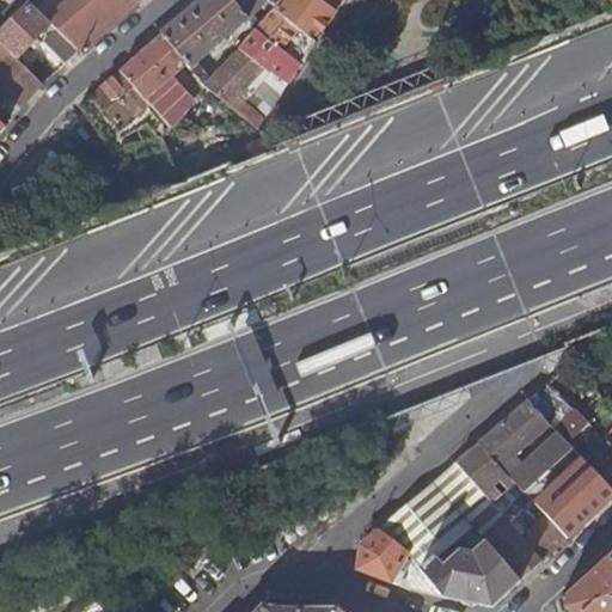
[(80,54),(139,2),(136,0),(68,0),(47,22),(50,25),(56,30),(80,54)]
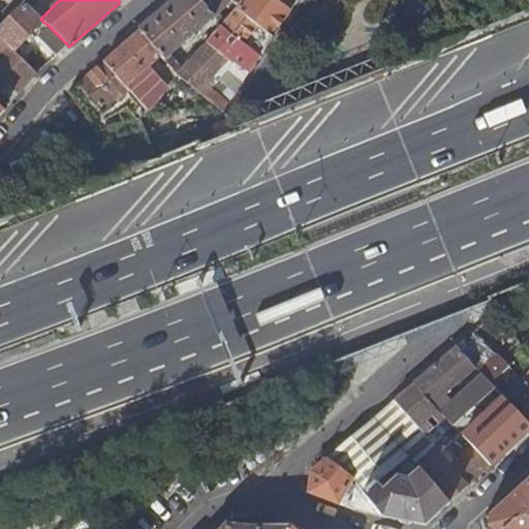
[(213,18),(197,0),(177,0),(141,32),(164,61),(173,69),(178,75),(183,69),(170,55),(213,18)]
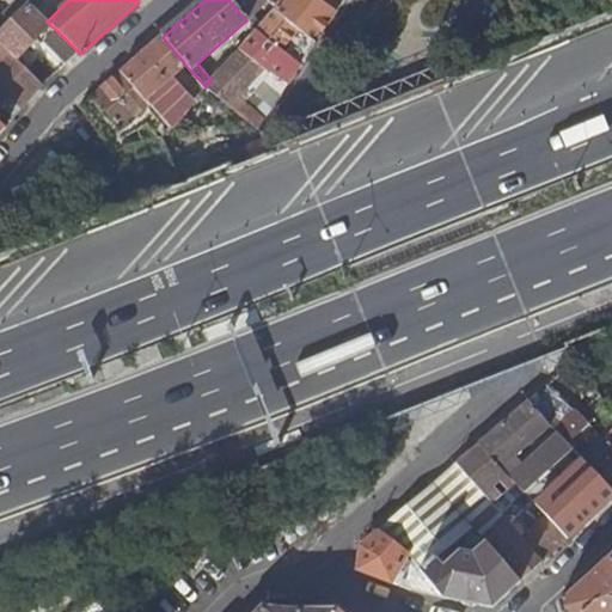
[(268,1),(267,0),(228,0),(246,20),(268,1)]
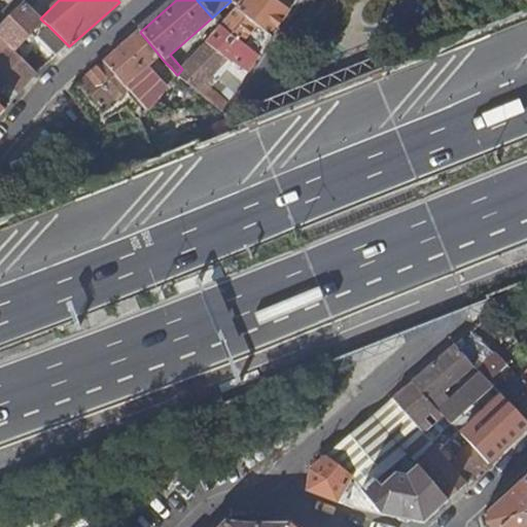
[(43,22),(40,19),(26,4),(0,30),(0,38),(14,51),(43,22)]
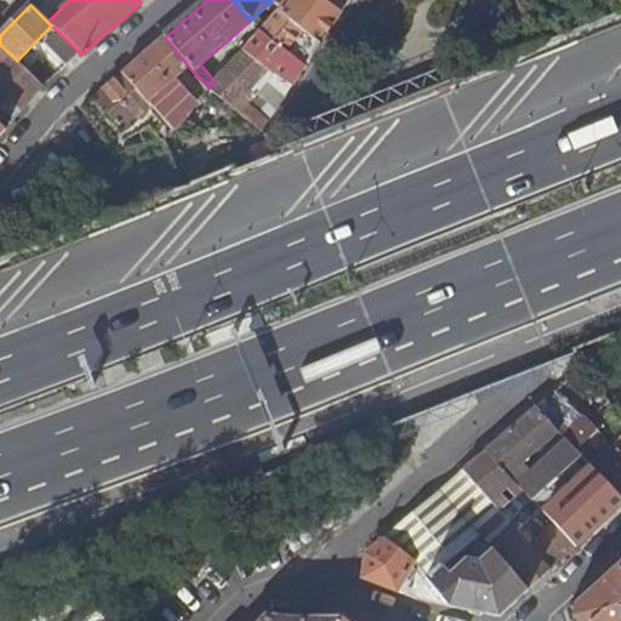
[(315,51),(322,41),(278,9),(263,26),(258,32),(284,50),(296,35),(315,51)]
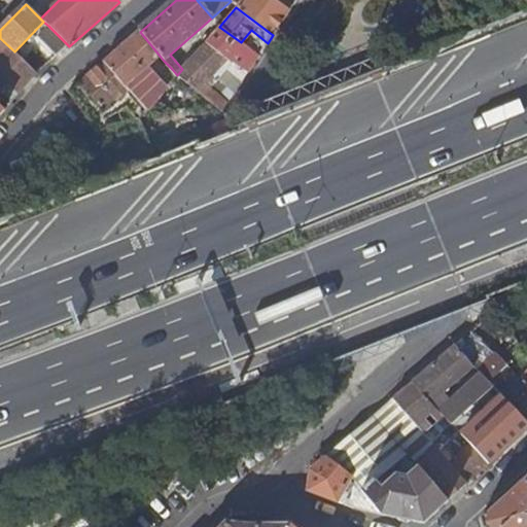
[(220,18),(215,22),(219,27),(223,22),(220,18)]
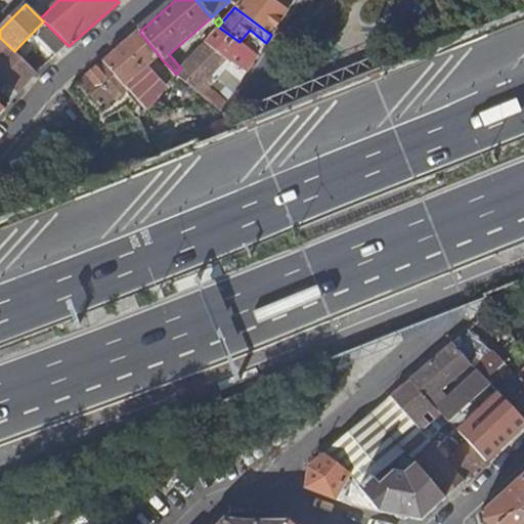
[(57,55),(69,46),(48,26),(38,37),(57,55)]
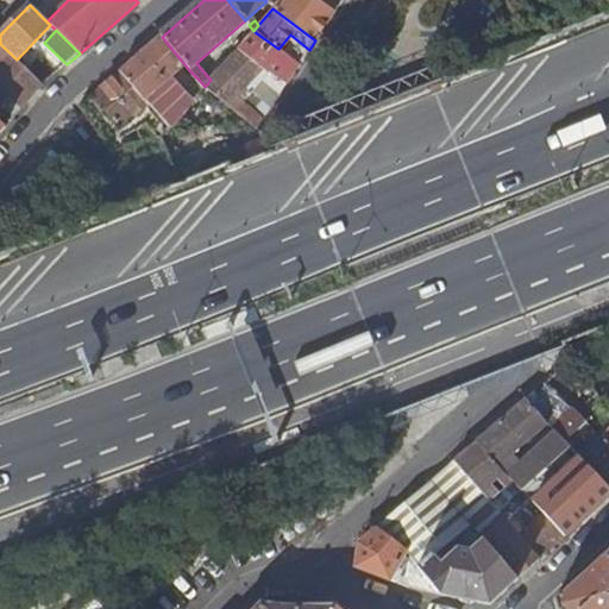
[(278,49),(253,31),(243,43),(238,49),(274,75),(286,85),(294,73),(272,56),(278,49)]
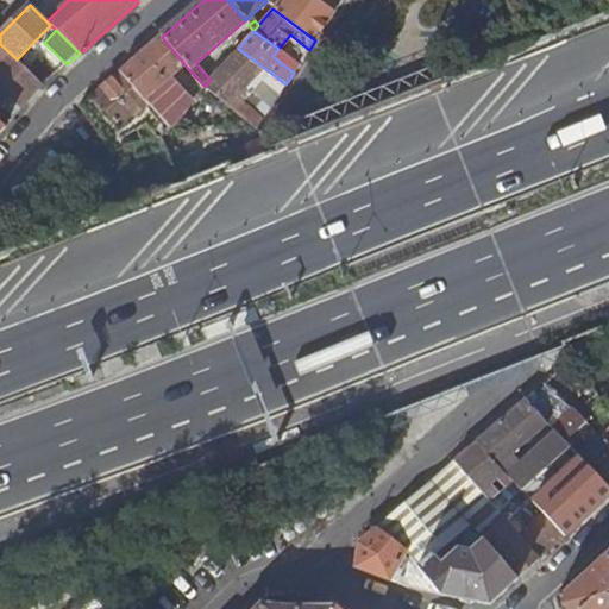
[(162,37),(121,71),(146,100),(181,69),(186,74),(189,70),(162,37)]
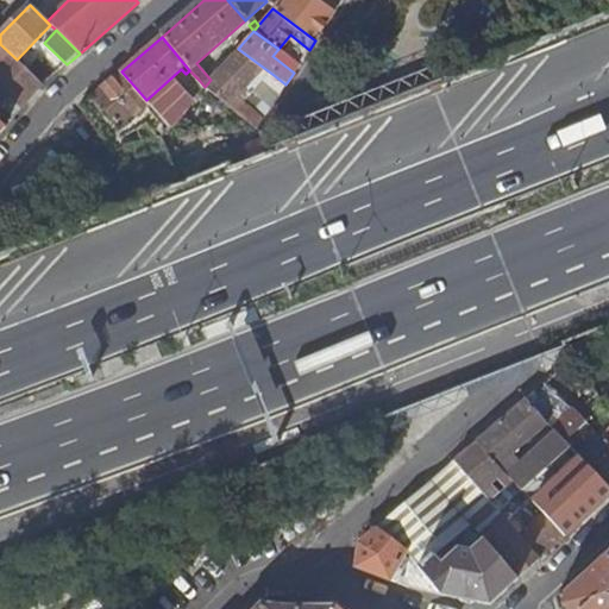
[(231,45),(237,50),(238,49),(243,43),(237,38),(231,45)]
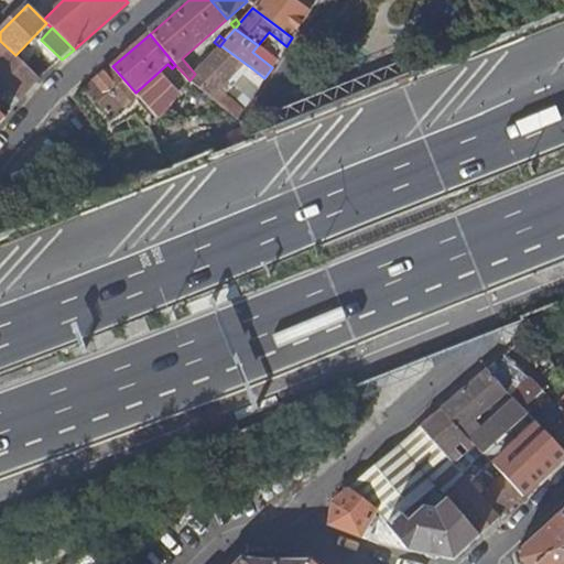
[(0,98),(13,109),(40,78),(15,55),(0,41),(0,79),(2,83),(0,84),(0,98)]
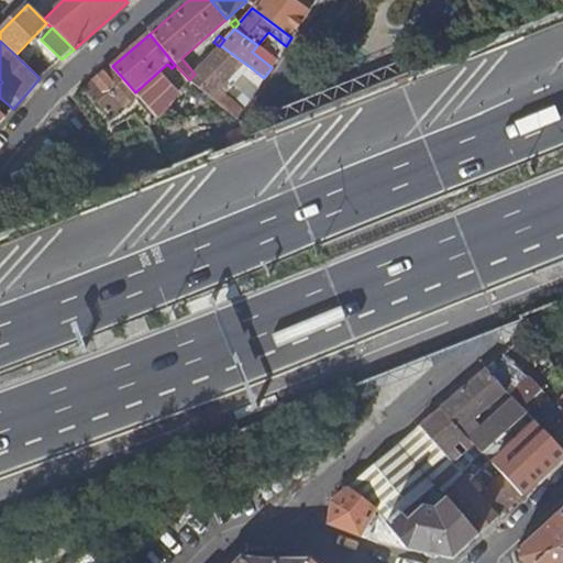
[(219,46),(203,64),(227,80),(233,73),(244,81),(256,89),(264,78),(253,69),(220,45),(219,46)]
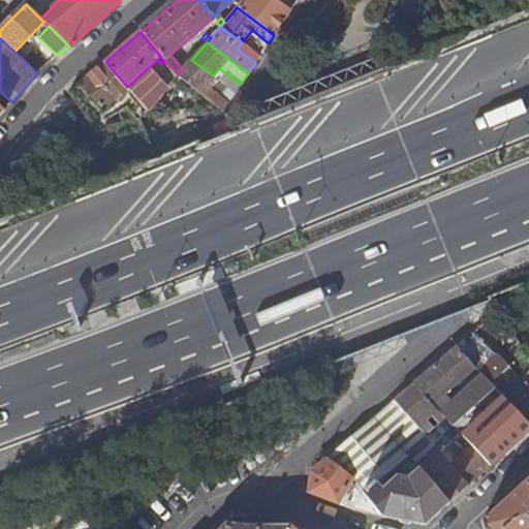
[(183,69),(178,75),(177,76),(209,100),(223,111),(229,102),(205,85),(213,75),(191,60),(183,69)]
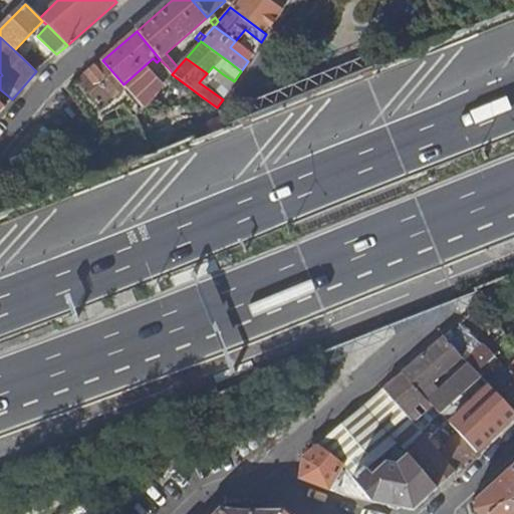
[(123,84),(102,60),(68,89),(96,132),(104,122),(91,107),(96,103),(100,108),(120,91),(124,96),(123,97),(126,101),(123,103),(136,117),(144,108),(144,107),(138,100),(123,84)]
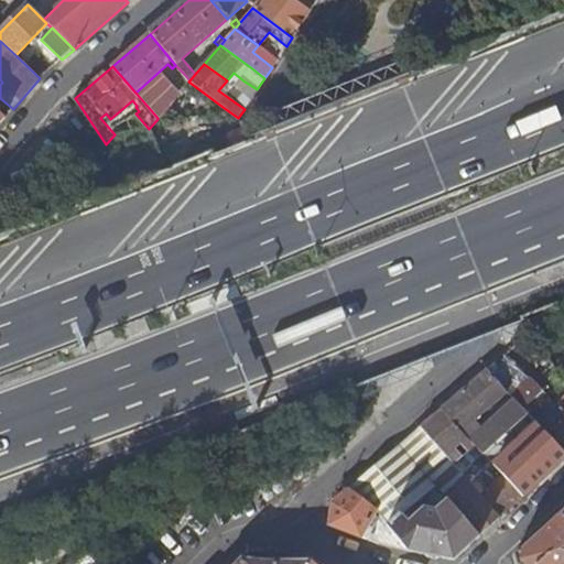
[(184,74),(151,110),(158,118),(188,82),(190,80),(184,74)]
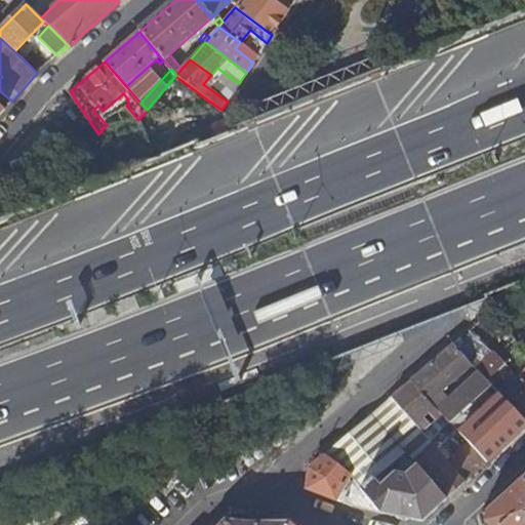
[(492,377),(507,364),(495,353),(493,354),(471,330),(454,345),(469,361),(470,361),(483,375),(487,380),(488,380),(492,377)]
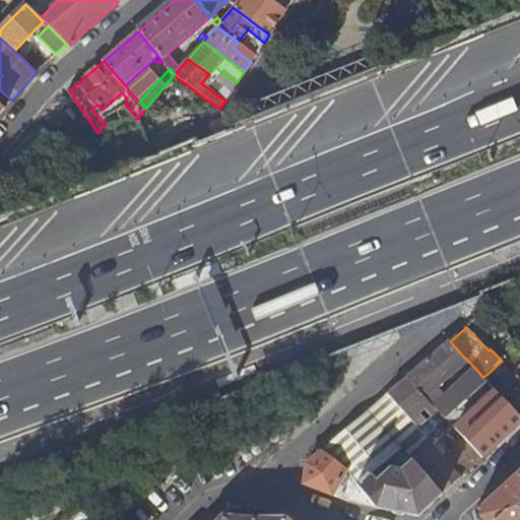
[(446,420),(488,382),(486,381),(483,377),(482,377),(478,372),(465,358),(464,358),(450,341),(412,373),(408,377),(438,411),(446,420)]
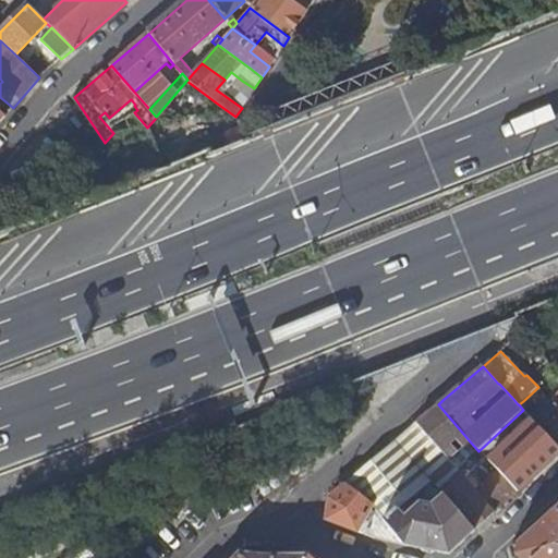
[(548,399),(557,409),(557,397),(556,400),(552,396),(548,399)]
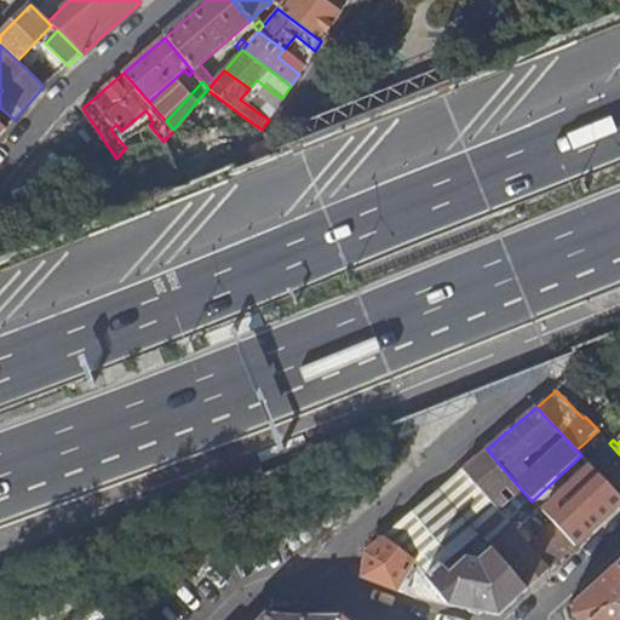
[(619,454),(609,443),(604,448),(609,453),(592,468),(619,498),(619,454)]
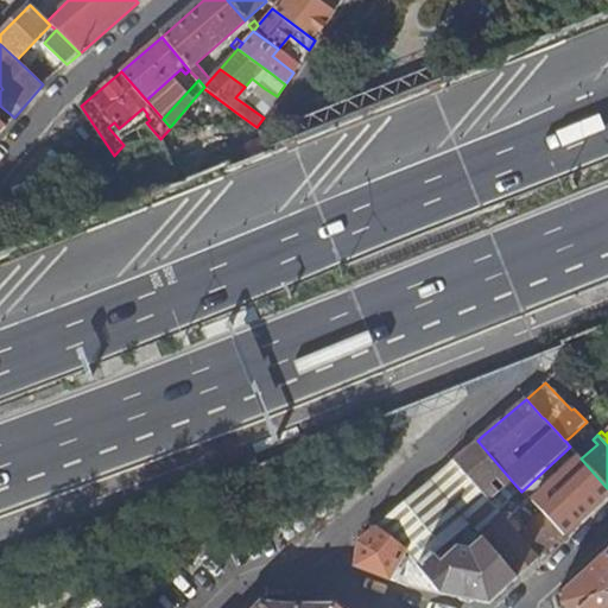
[(512,481),(477,441),(454,461),(489,501),(499,493),(491,483),(498,477),(506,486),(512,481)]
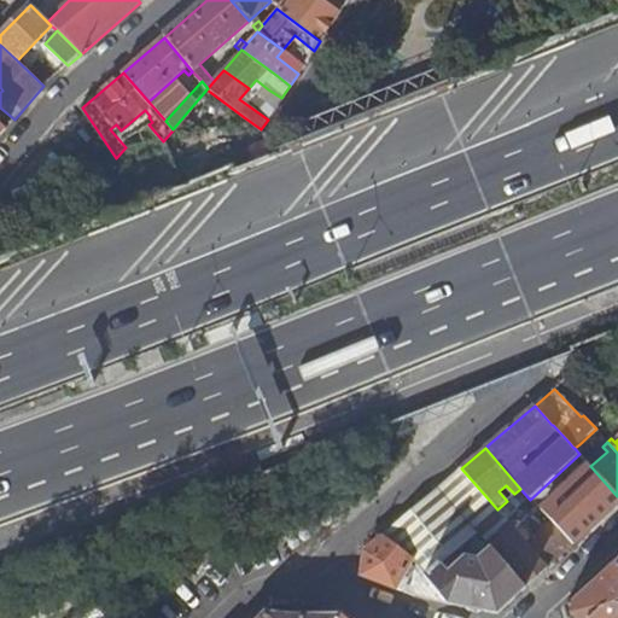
[(497,509),(461,468),(439,487),(478,532),(487,542),(508,522),(497,509)]
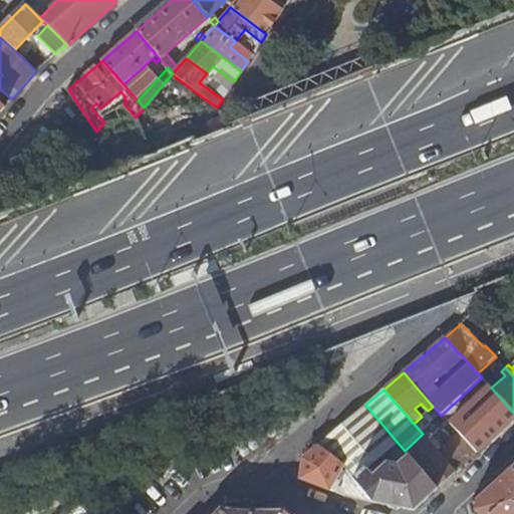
[(398,443),(365,405),(318,445),(342,466),(354,480),(365,470),(386,453),(398,443)]
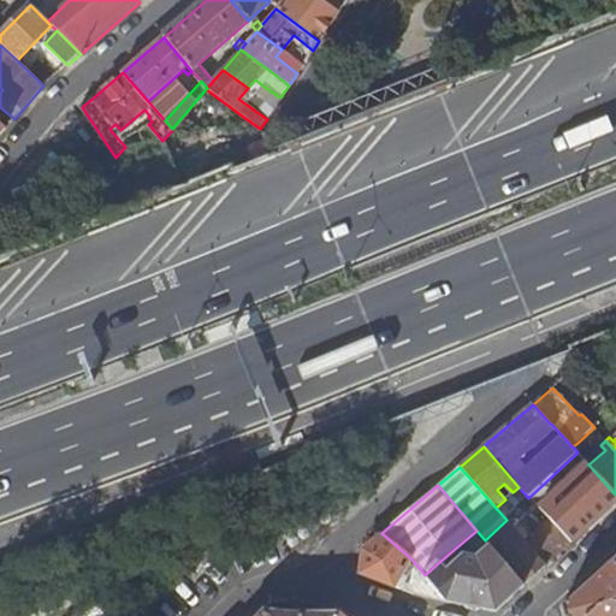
[(538,573),(546,566),(525,542),(507,520),(485,540),(523,586),(538,573)]
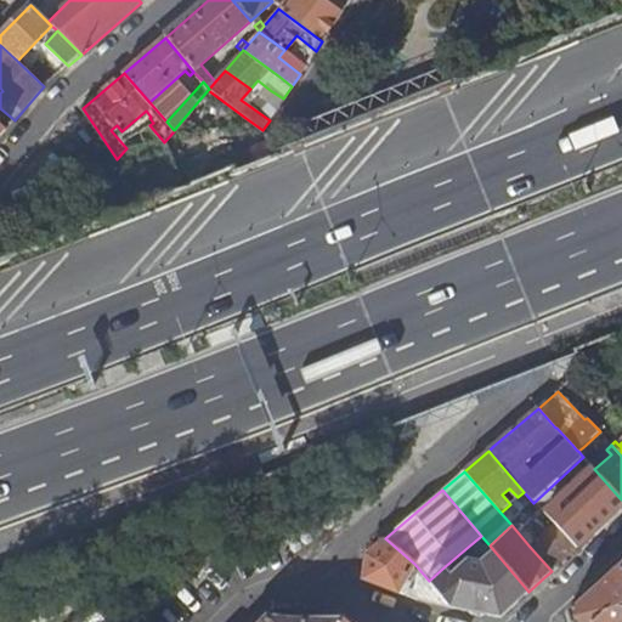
[(552,571),(575,550),(553,525),(530,547),(552,571)]
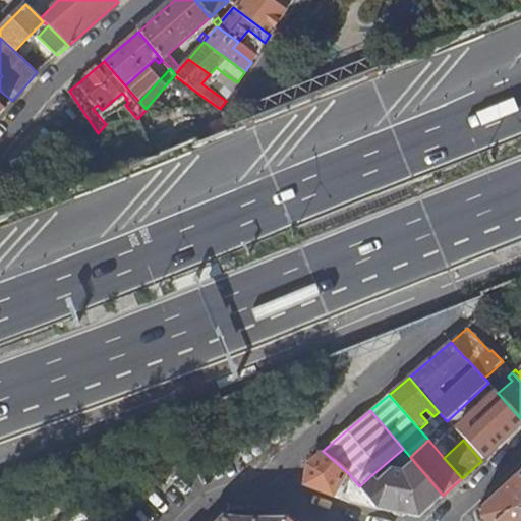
[(431,507),(443,496),(410,457),(403,449),(391,459),(402,471),(391,469),(375,482),(370,476),(359,486),(361,488),(380,510),(396,513),(419,518),(431,507)]
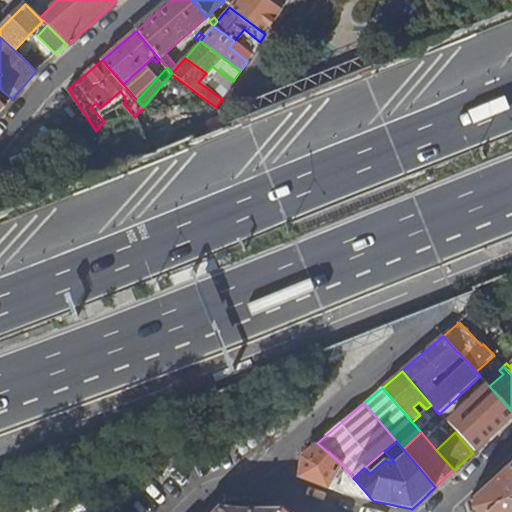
[(341,464),(317,443),(301,457),(299,476),(301,478),(329,489),(341,464)]
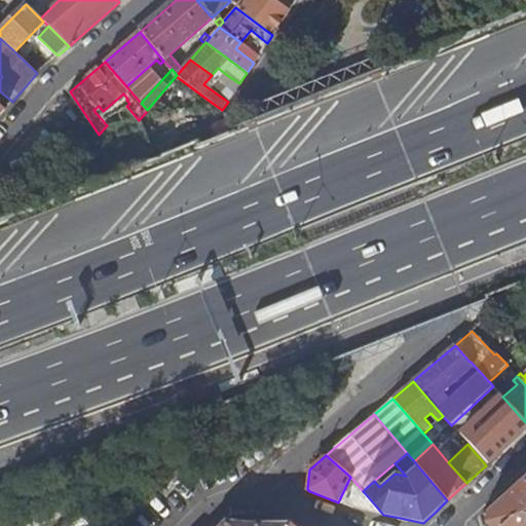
[(406,476),(395,463),(374,481),(379,487),(395,474),(406,476)]
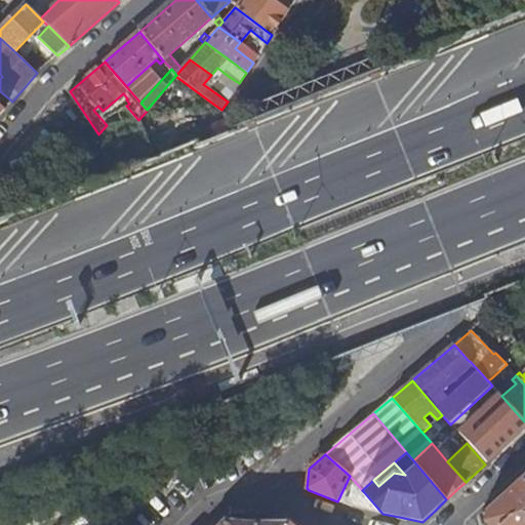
[(524,524),(524,475),(523,477),(479,518),(480,524),(524,524)]
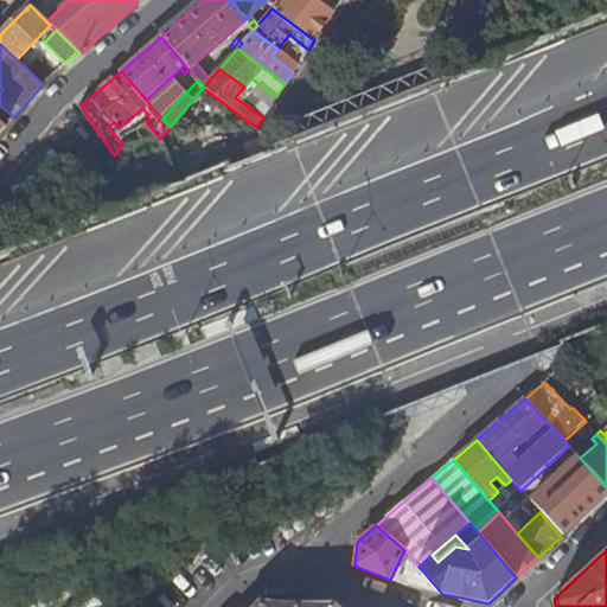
[(404,585),(442,594),(421,569),(404,585)]
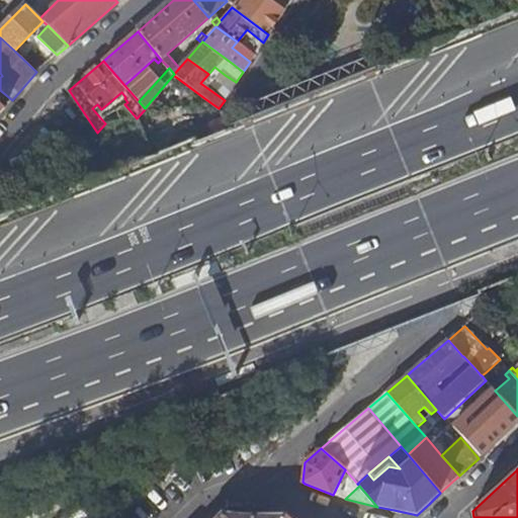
[(68,517),(89,517),(91,517),(78,505),(67,516),(68,517)]
